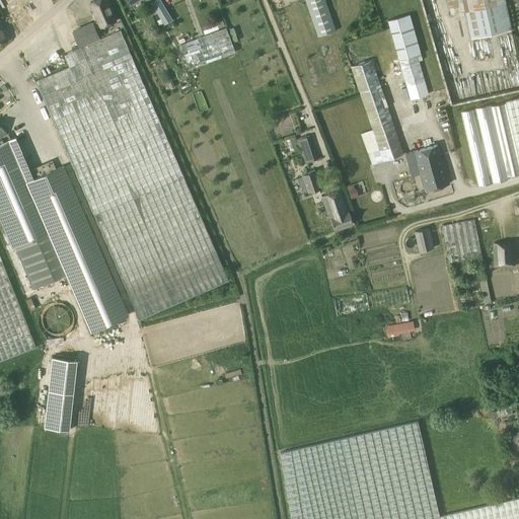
[(116,20),(105,0),(95,0),(91,2),(101,26),(116,20)]
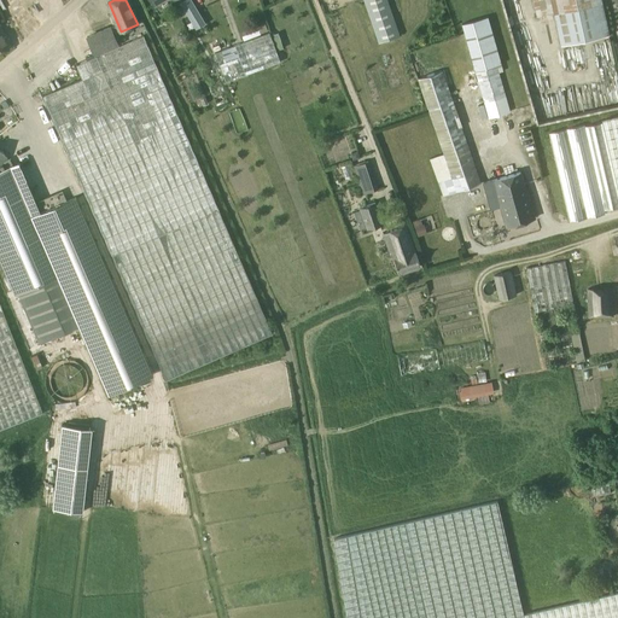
[(184,0),(180,3),(196,29),(205,23),(192,0),(184,0)]
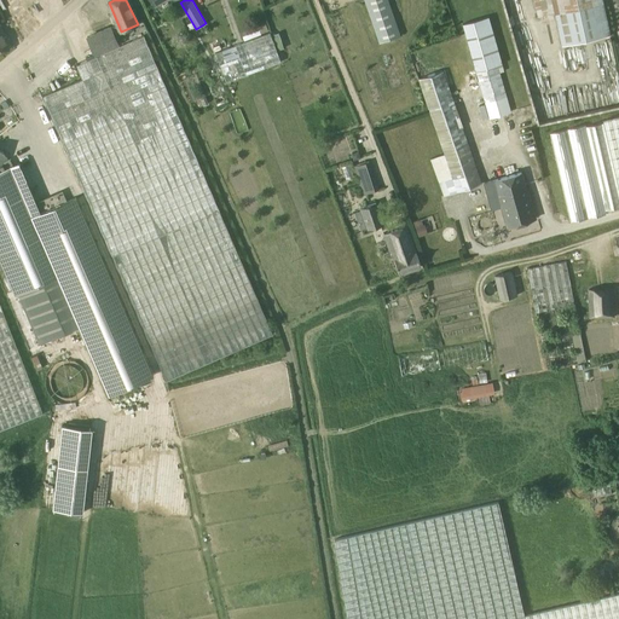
[(388,0),(364,0),(380,44),(401,35),(388,0)]
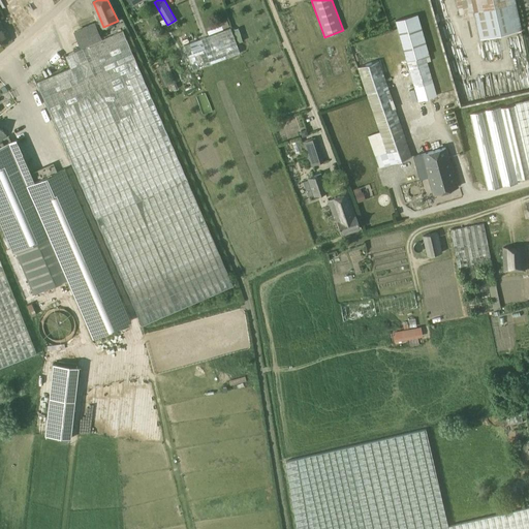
[(456,0),(460,13),(474,10),(480,38),(521,29),(515,0),(456,0)]
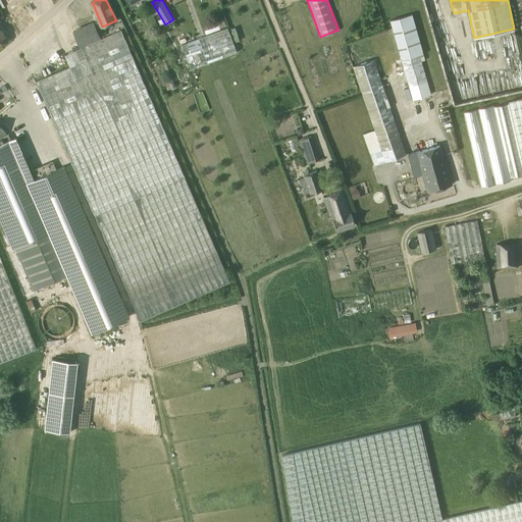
[(412,14),(390,20),(389,20),(412,99),(431,94),(420,55),(424,54),(412,14)]
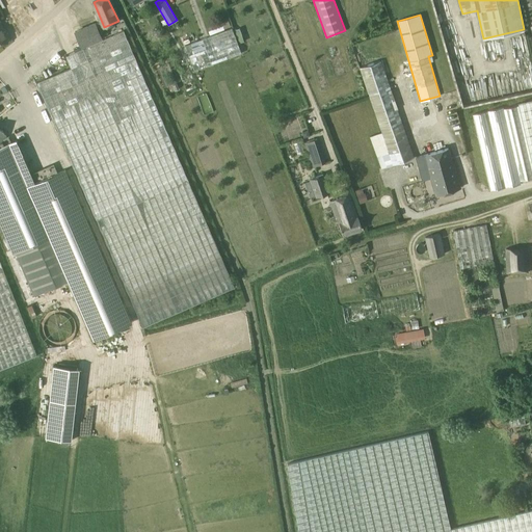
[(100,34),(94,20),(74,28),(80,43),(100,34)]
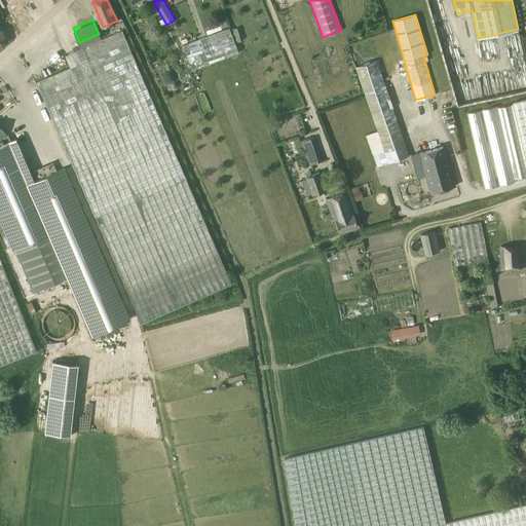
[(1,23),(0,23),(0,45),(10,40),(1,23)]
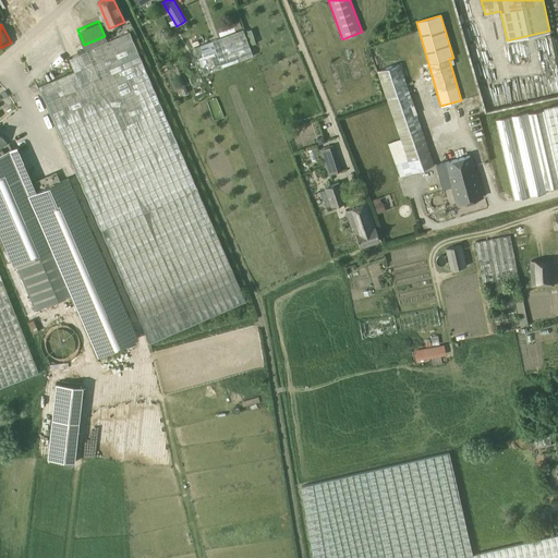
[(244,29),(193,48),(204,74),(254,56),(244,29)]
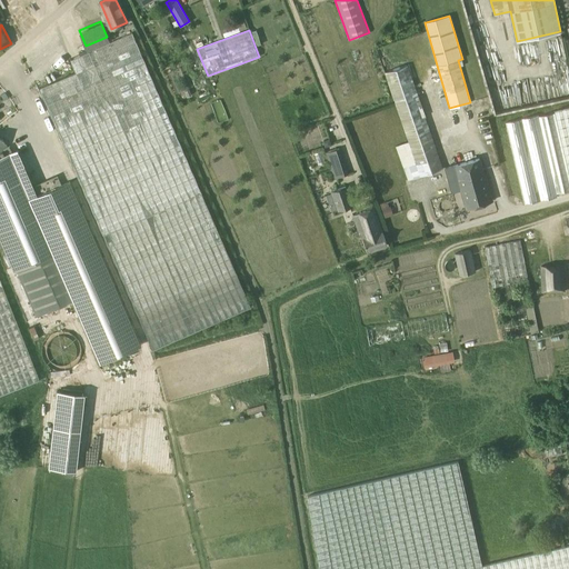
[(408,65),(385,71),(385,72),(409,142),(396,147),(409,181),(421,177),(443,169),(419,96),(408,65)]
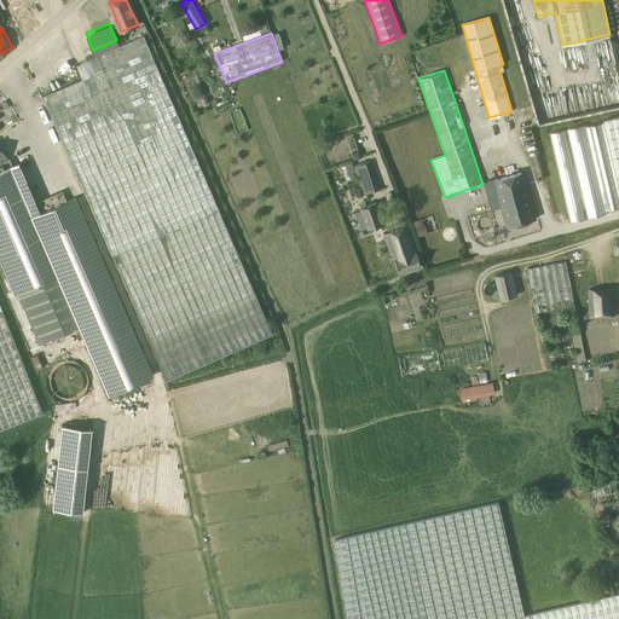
[(585,125),(549,133),(570,221),(606,214),(605,210),(618,207),(618,116),(603,121),(603,123),(585,127),(585,125)]
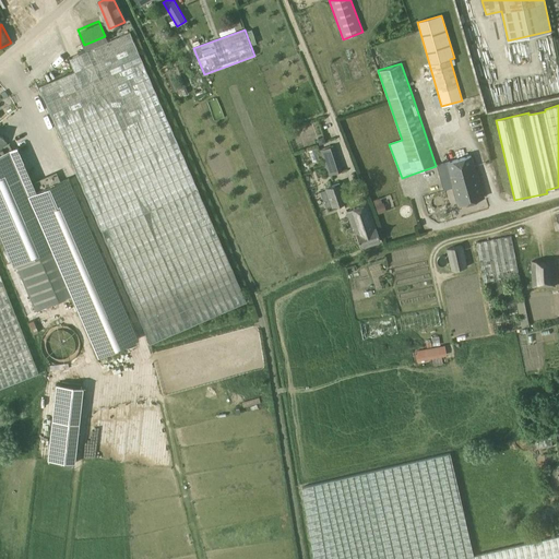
[(9,151),(0,154),(0,234),(14,266),(18,265),(37,310),(71,296),(97,357),(139,339),(113,278),(113,277),(69,178),(28,195),(9,151)]
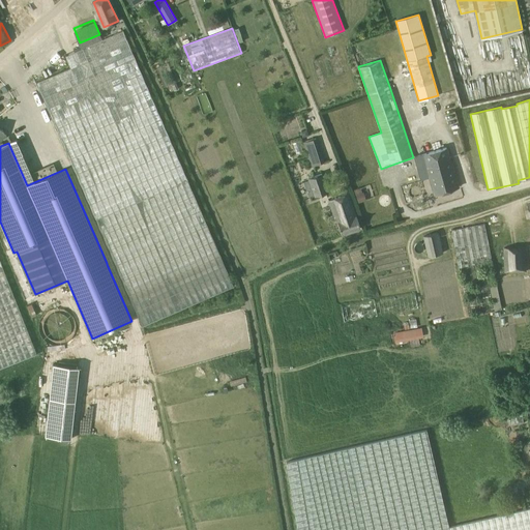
[(415,156),(421,178),(430,176),(435,194),(458,187),(446,148),(415,156)]
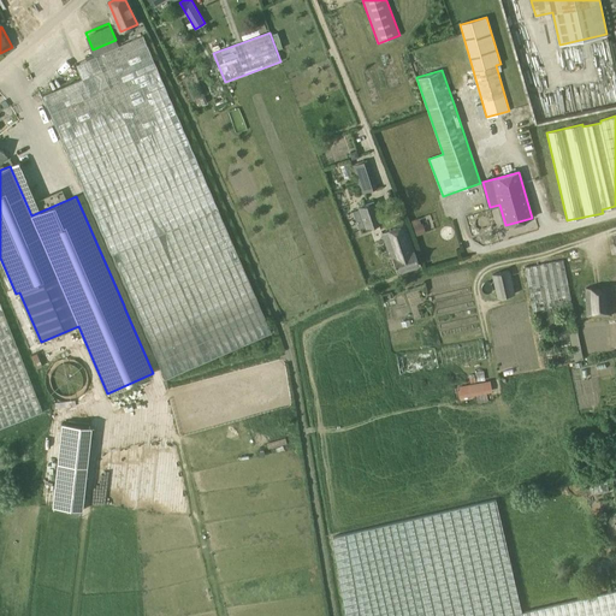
[(360,185),(362,193),(377,189),(374,181),(360,185)]
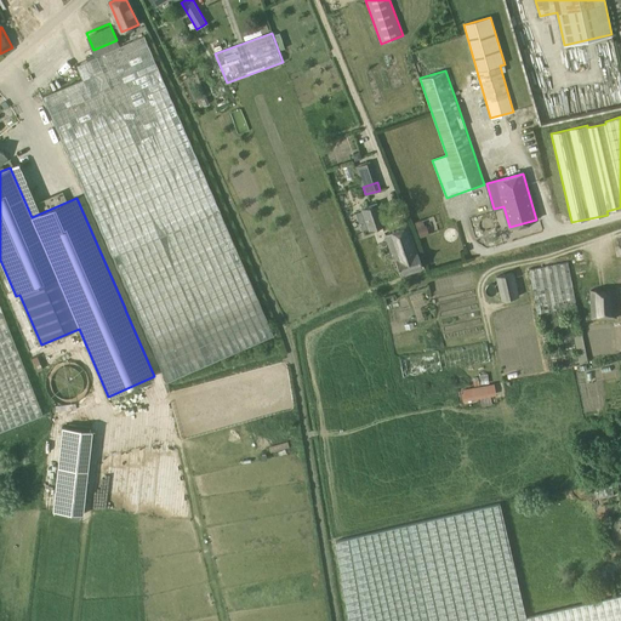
[(370,229),(385,224),(377,204),(377,203),(363,209),(370,229)]
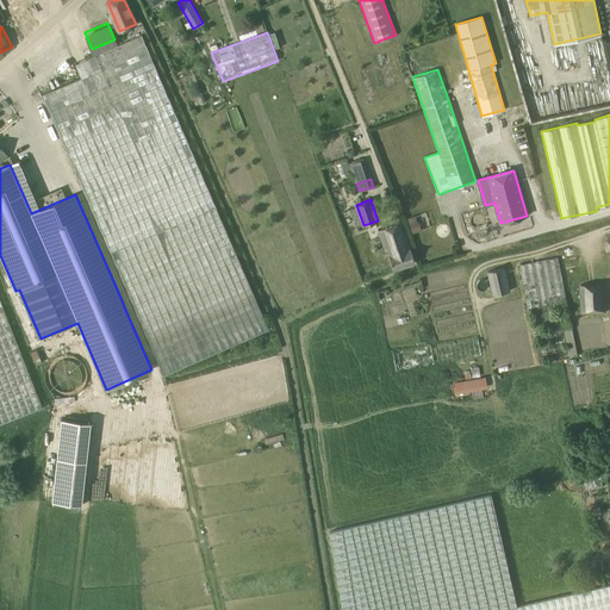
[(378,231),(385,250),(386,249),(393,269),(416,263),(411,248),(400,218),(392,221),(393,225),(378,231)]
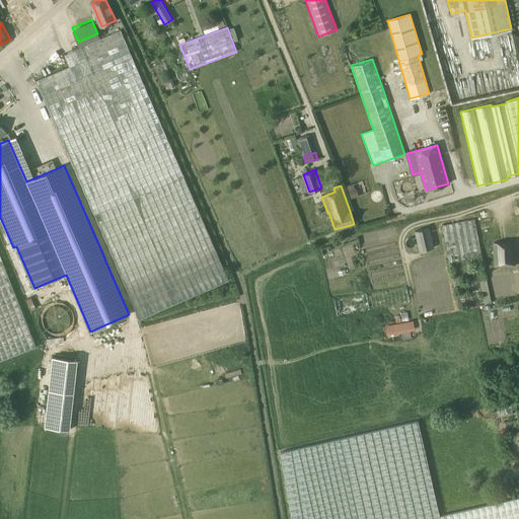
[(358,196),(356,190),(350,193),(353,199),(358,196)]
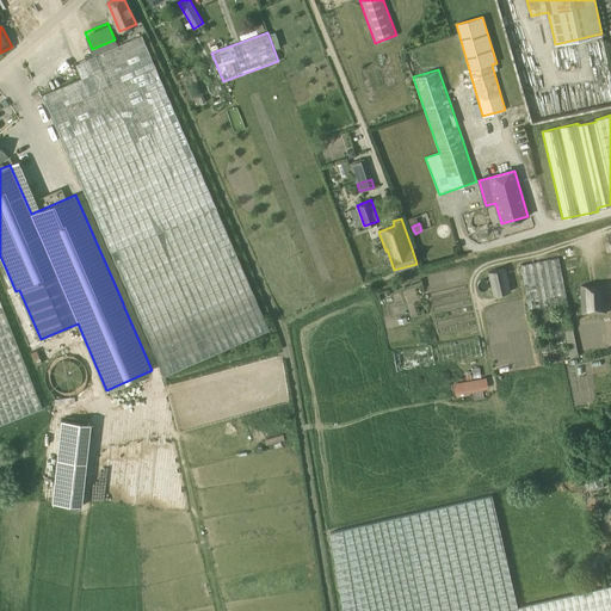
[(559,258),(520,265),(541,364),(579,357),(559,258)]
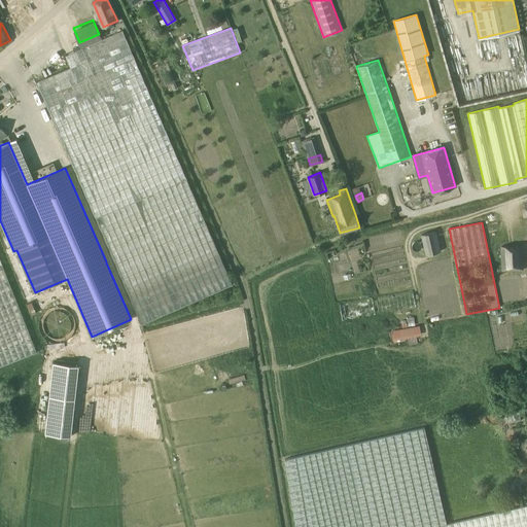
[(435,232),(421,235),(425,255),(441,251),(435,232)]
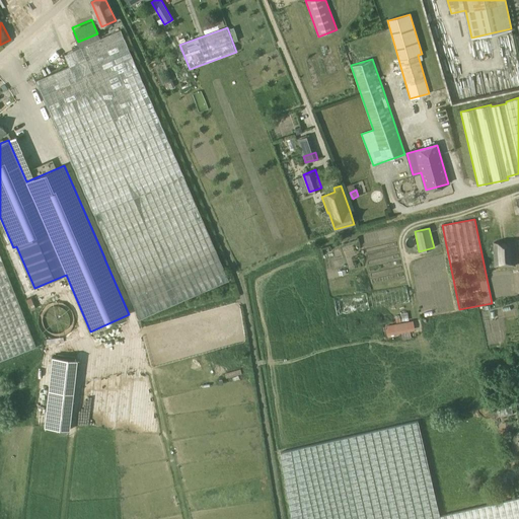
[(494,241),(495,267),(516,266),(515,240),(494,241)]
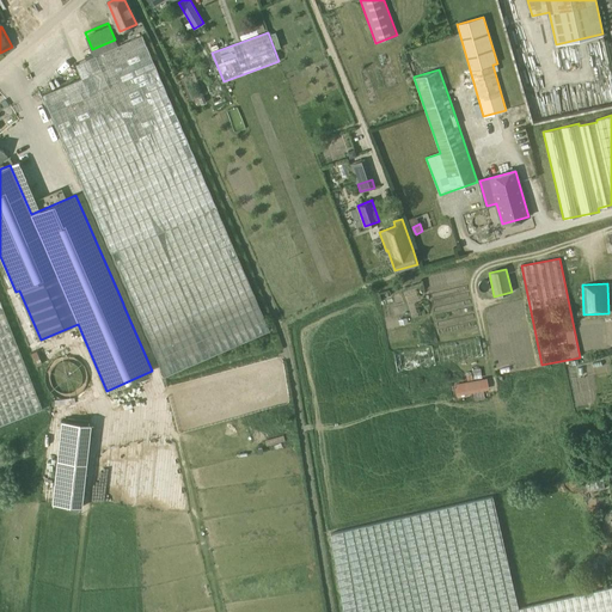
[(0,424),(43,409),(0,299),(0,424)]
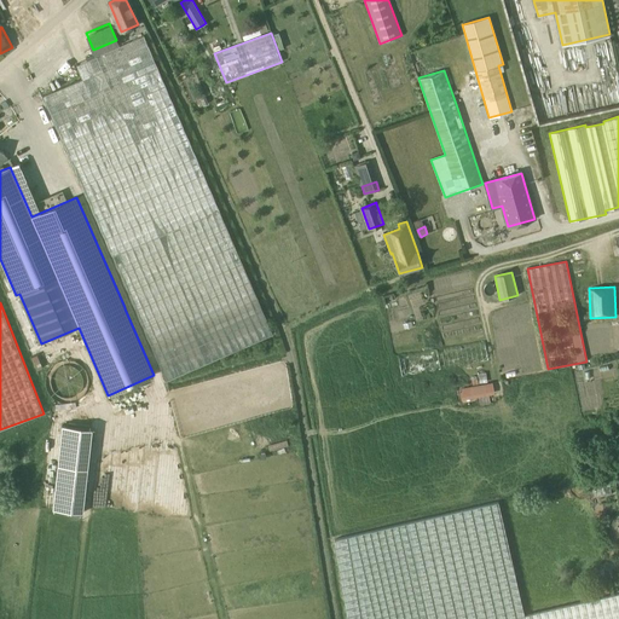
[(400,375),(487,360),(485,341),(398,356),(400,375)]
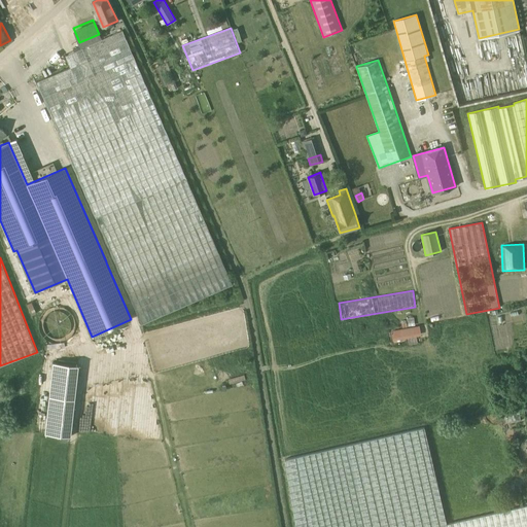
[(420,326),(391,328),(391,340),(420,338),(420,326)]
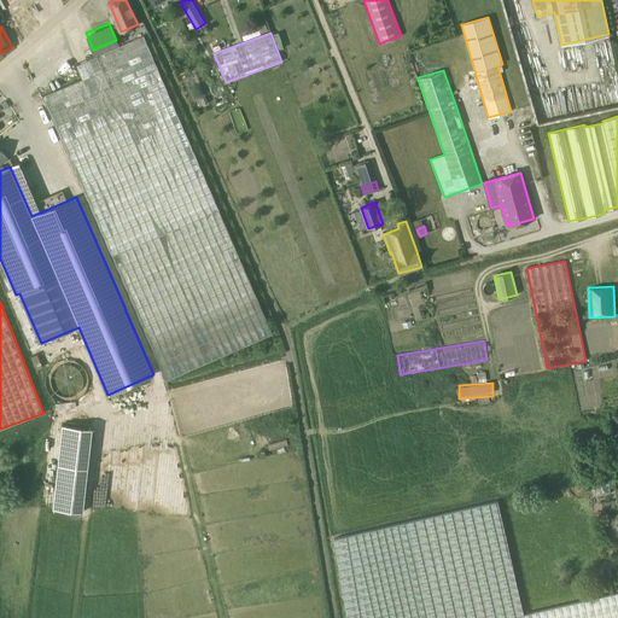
[(82,512),(92,427),(62,424),(53,508),(82,512)]
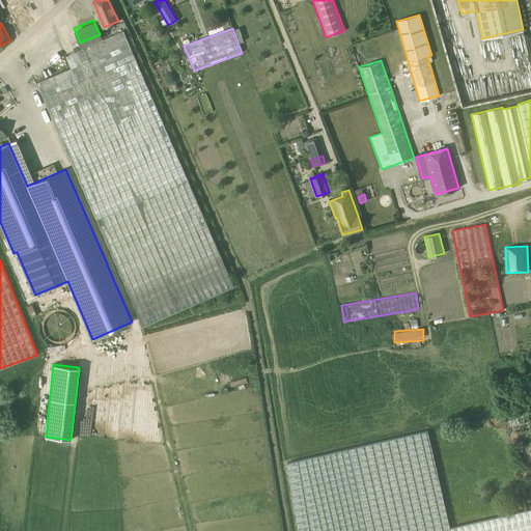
[(530,530),(530,509),(450,528),(427,430),(286,463),(298,529),(298,530),(530,530)]
